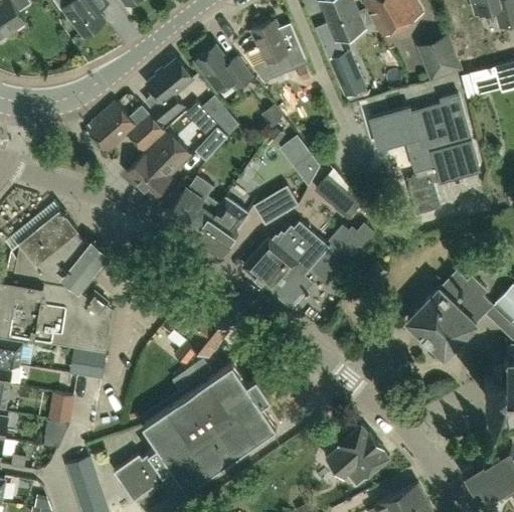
[(9,0),(0,0),(0,39),(25,23),(9,0)]
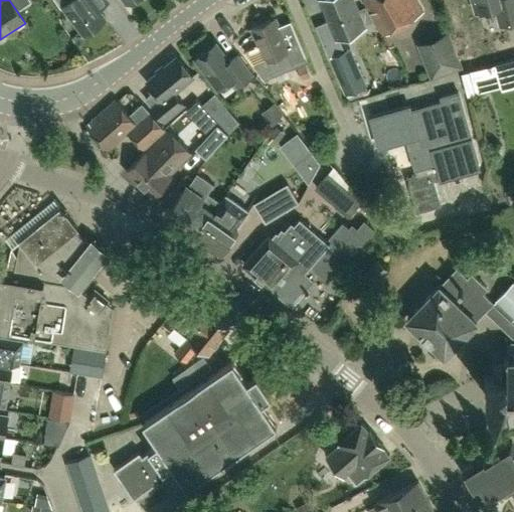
[(109,3),(106,0),(72,0),(61,8),(83,36),(107,20),(100,10),(109,3)]
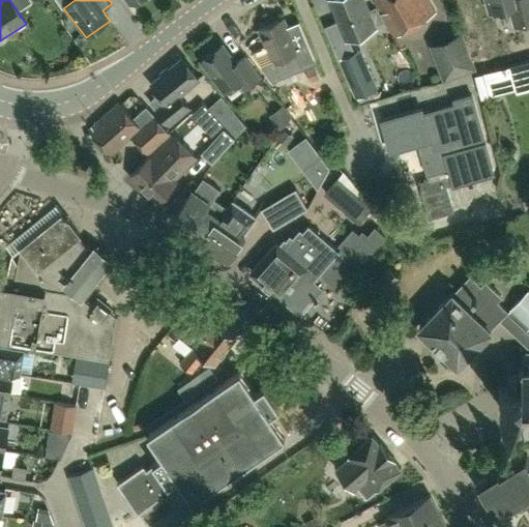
[(340,24),(326,29),(340,61),(354,55),(348,40),(374,29),(383,25),(375,9),(366,12),(361,0),(333,0),(330,1),(340,24)]
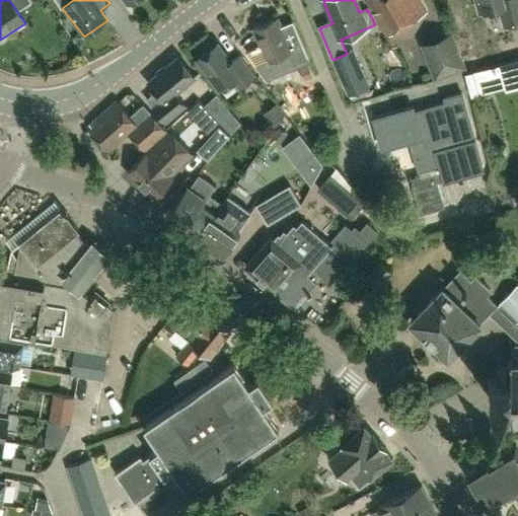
[(390,50),(397,47),(391,35),(426,15),(416,0),(363,0),(363,1),(385,40),(390,50)]
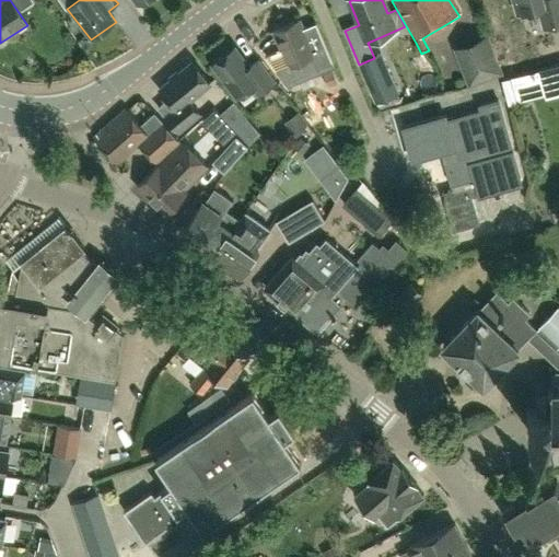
[(558,0),(514,0),(517,12),(538,7),(544,28),(558,24),(558,0)]
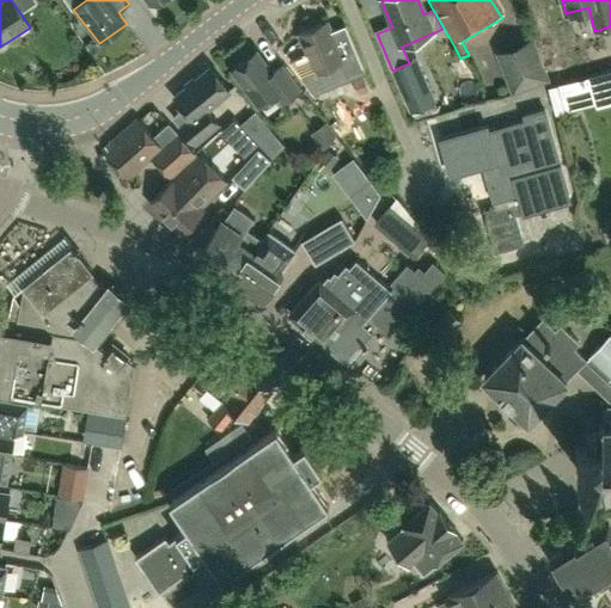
[(329,34),(325,25),(299,36),(316,75),(340,65),(347,81),(365,74),(344,28),(329,34)]
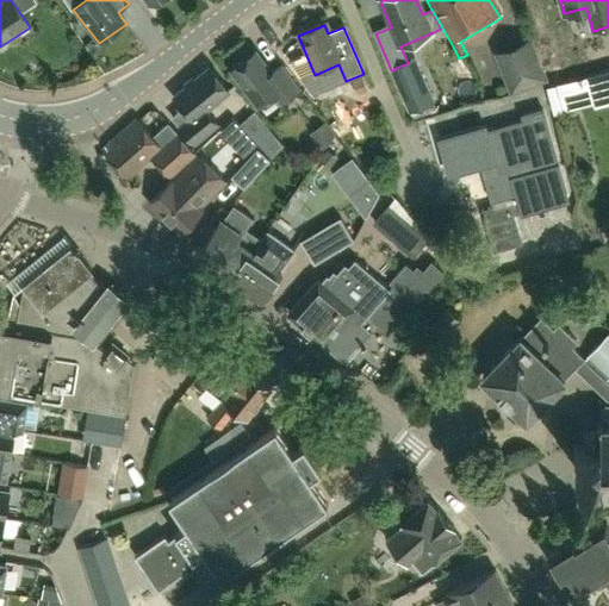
[(532,42),(495,56),(509,95),(547,81),(532,42)]
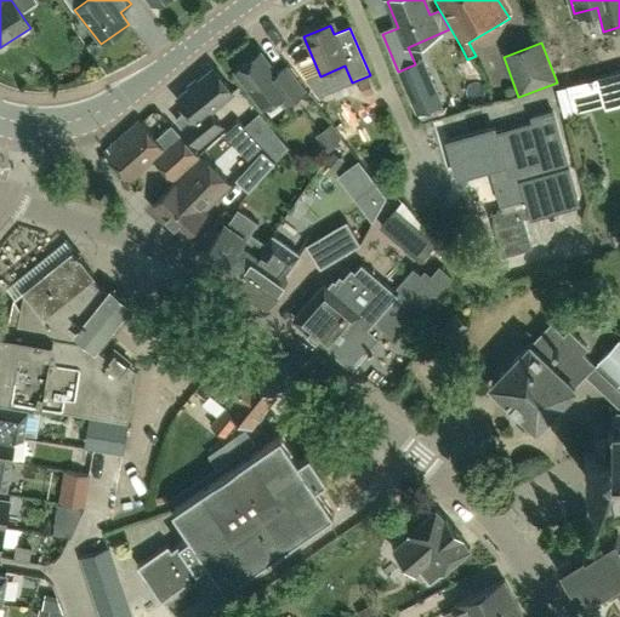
[(276,76),(260,55),(235,73),(263,110),(277,101),(284,108),(306,92),(288,68),(276,76)]
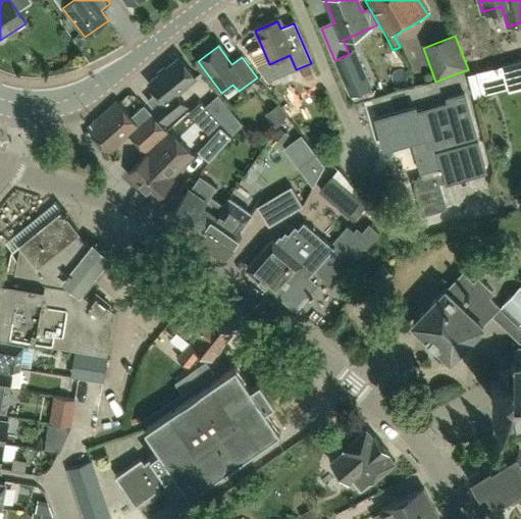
[(165,124),(186,108),(175,95),(196,80),(179,60),(149,85),(157,95),(148,103),(165,124)]
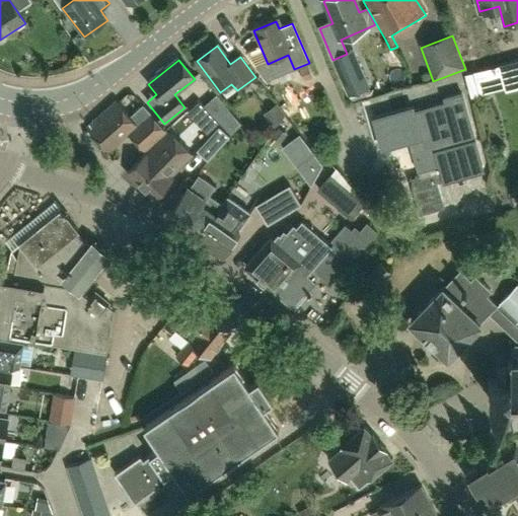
[(517,63),(469,77),(473,90),(468,91),(470,97),(503,89),(504,92),(517,88),(517,63)]
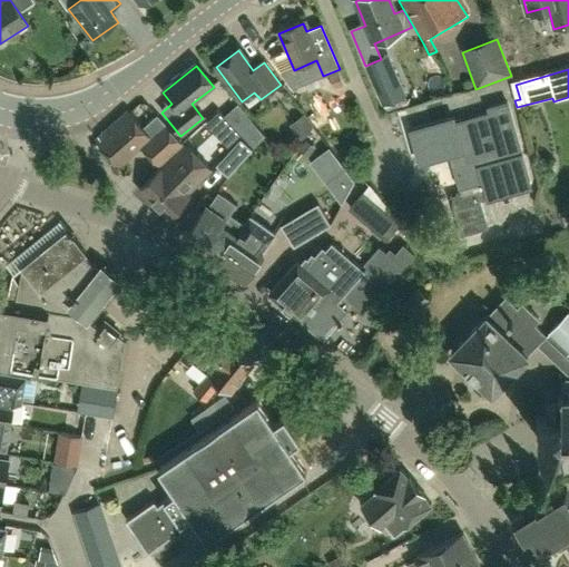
[(394,74),(372,82),(382,106),(404,97),(394,74)]
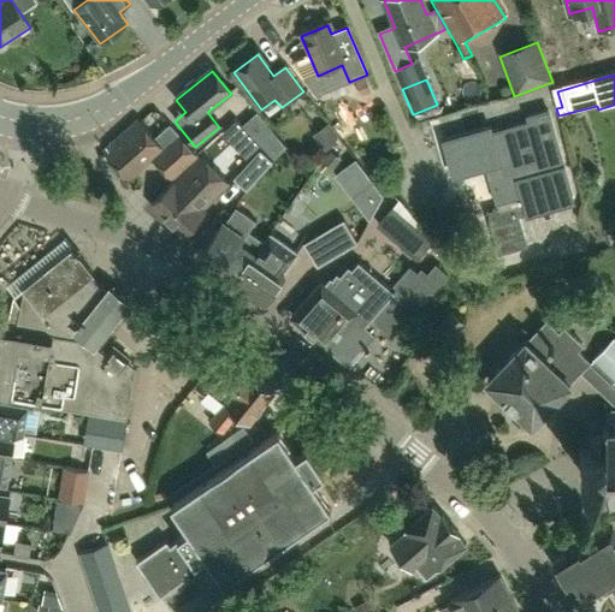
[(573,205),(549,113),(527,119),(530,124),(512,129),(513,132),(492,138),(491,130),(444,143),(454,179),(488,170),(496,205),(497,208),(485,212),(497,255),(526,247),(518,218),(526,215),(527,218),(573,205)]
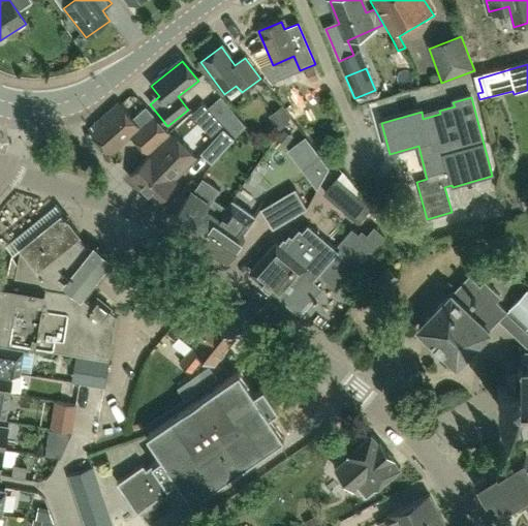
[(146,156),(168,135),(145,109),(132,120),(117,103),(89,131),(111,156),(130,138),(146,156)]
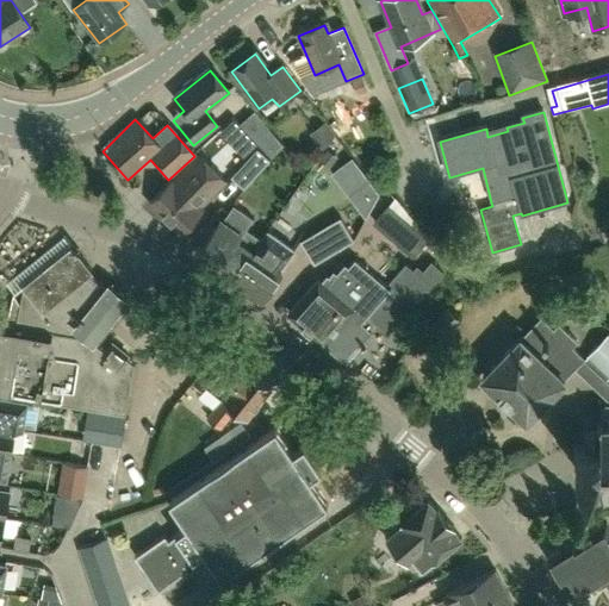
[(232,122),(223,130),(231,138),(241,130),(232,122)]
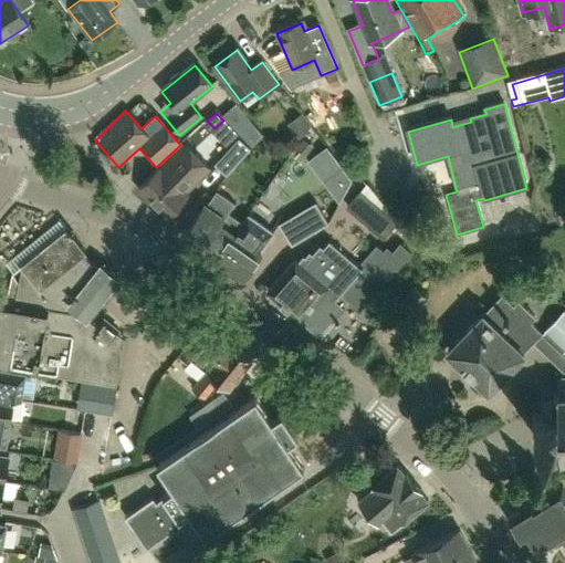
[(226,176),(249,149),(238,138),(213,165),(226,176)]
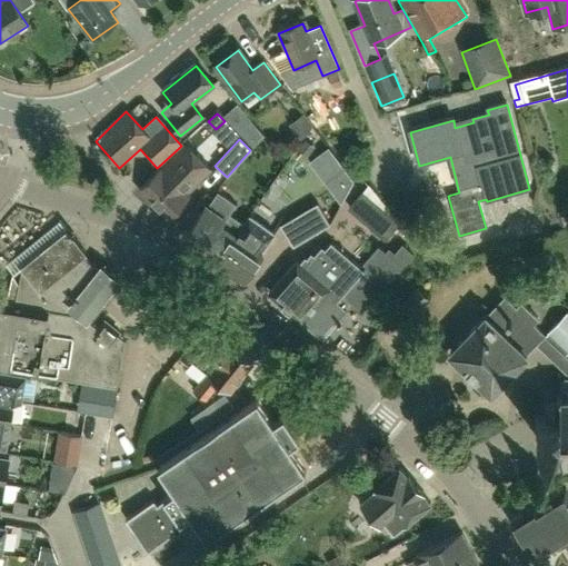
[(168,218),(188,199),(186,196),(210,172),(185,147),(141,190),(168,218)]
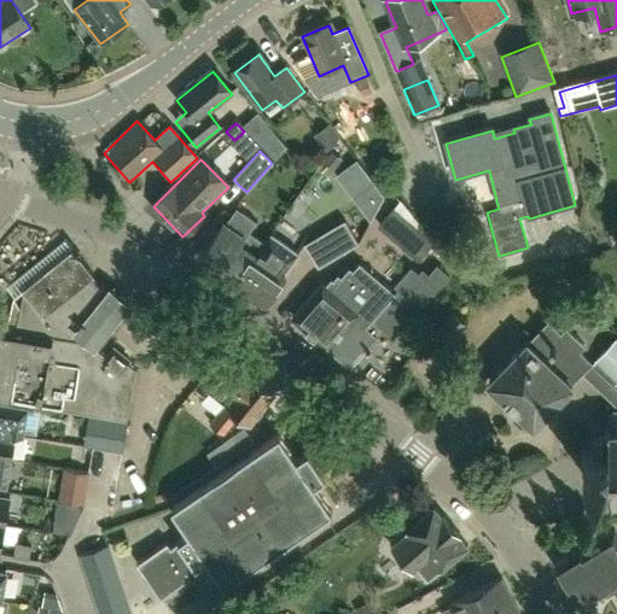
[(364,197),(360,192),(351,198),(370,223),(383,198),(376,187),(364,197)]
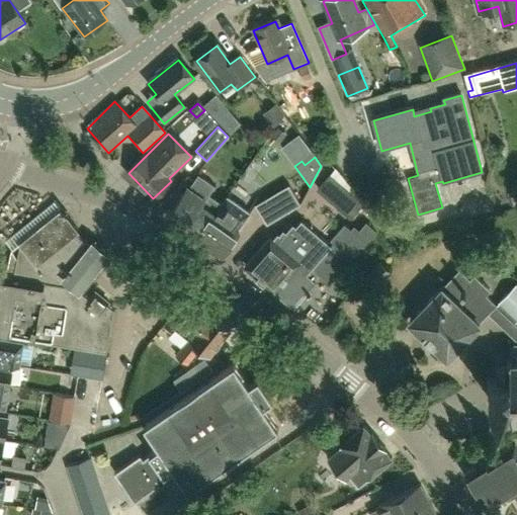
[(187,188),(169,213),(183,223),(181,226),(196,237),(211,215),(213,217),(222,206),(208,197),(214,188),(197,176),(188,189),(187,188)]
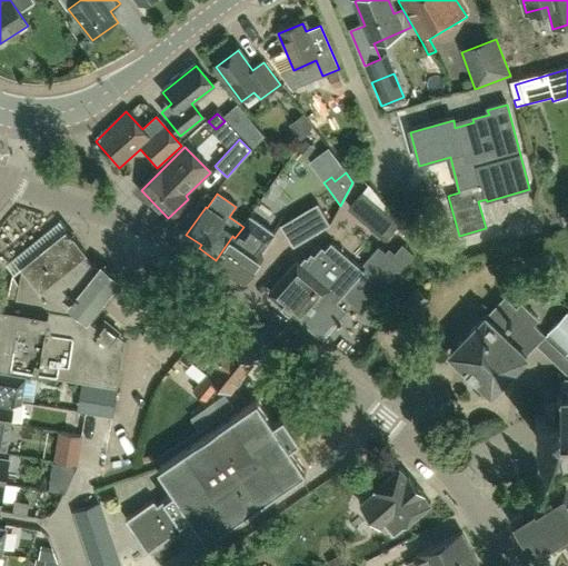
[(316,205),(279,227),(292,248),(329,226),(316,205)]
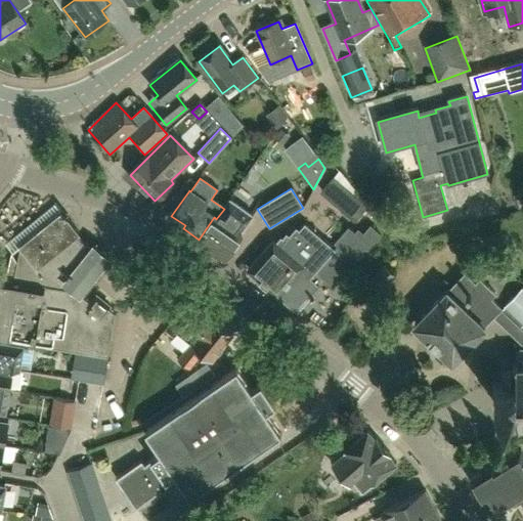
[(350,196),(338,209),(353,222),(365,209),(350,196)]
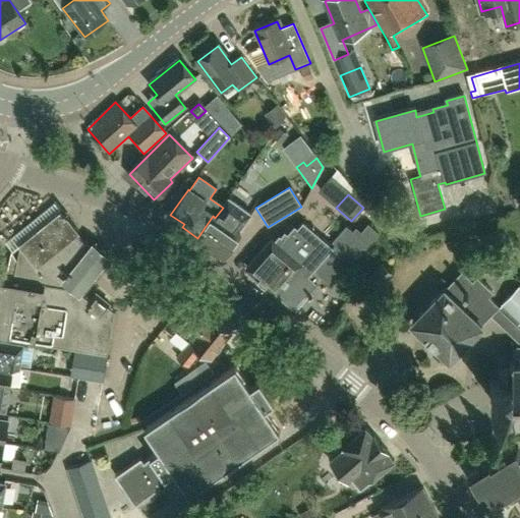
[(213,216),(197,238),(224,256),(240,233),(239,232),(250,216),(228,199),(223,208),(215,218),(213,216)]
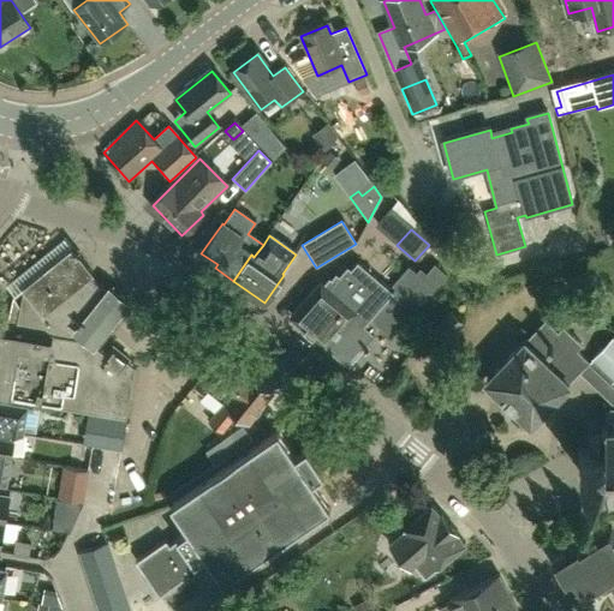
[(41,328),(130,400),(135,371),(126,364),(117,355),(111,361),(95,348),(130,306),(109,291),(106,294),(88,280),(94,275),(73,251),(48,273),(22,293),(17,323),(41,328)]
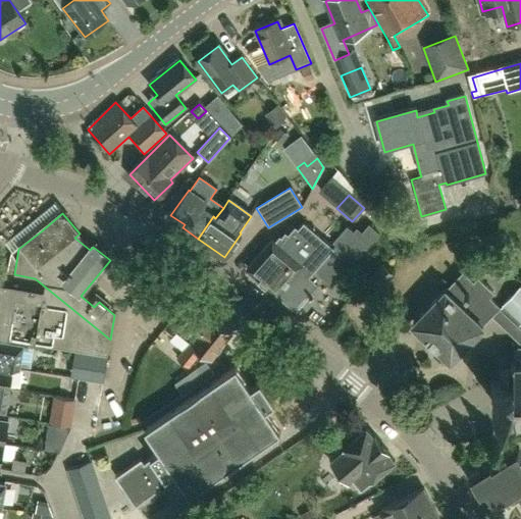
[(337,245),(334,249),(305,222),(299,228),(296,225),(289,234),(287,231),(281,237),(280,236),(275,241),(273,240),(247,269),(295,311),(323,278),(330,283),(353,258),(356,260),(379,234),(369,224),(362,232),(357,227),(354,231),(348,226),(334,242),(337,245)]
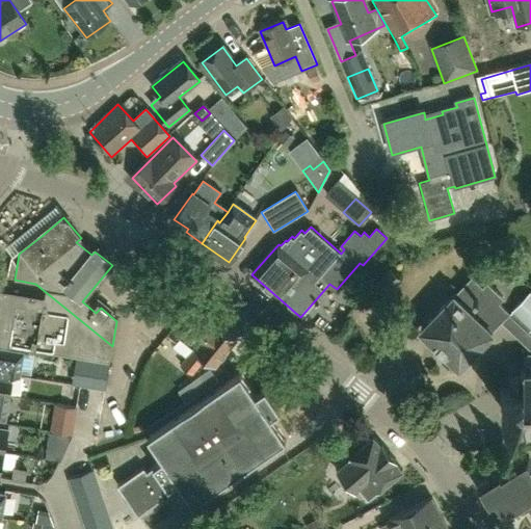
[(388,297),(402,281),(390,269),(374,287),(388,297)]
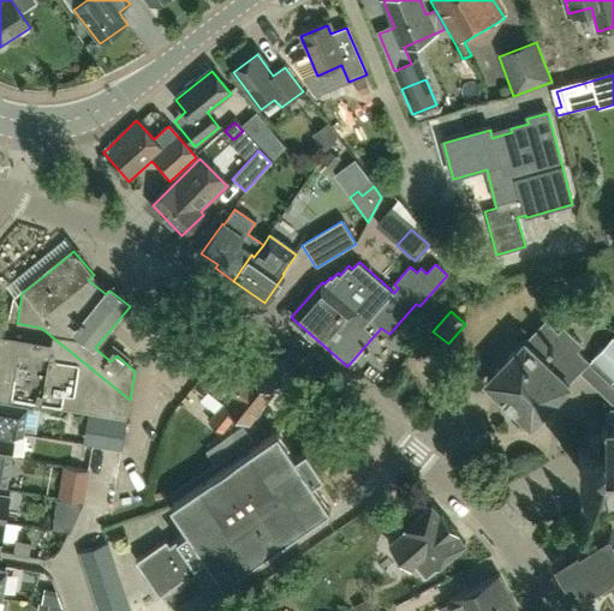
[(0,396),(127,418),(130,400),(41,328),(17,323),(16,334),(0,329),(0,396)]
